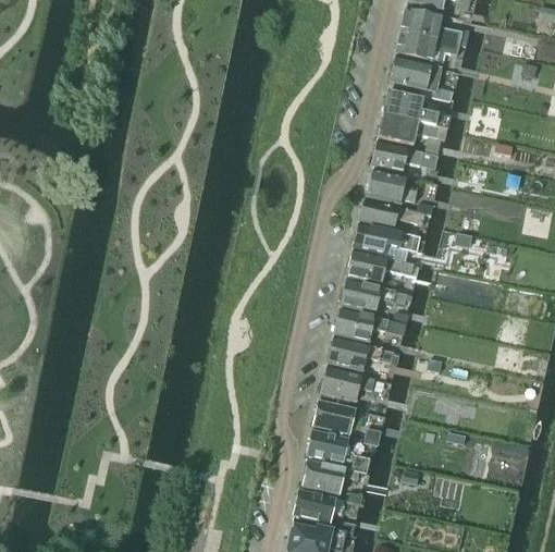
[(542,7),(540,17),(554,21),(554,10),(542,7)]
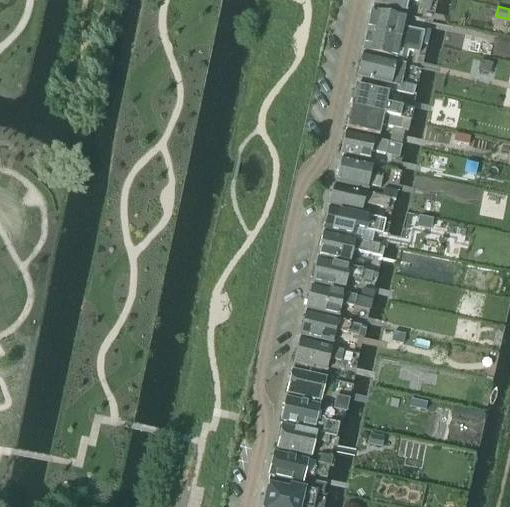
[(372,9),(368,28),(422,40),(424,31),(421,30),(403,26),(405,16),(372,9)]
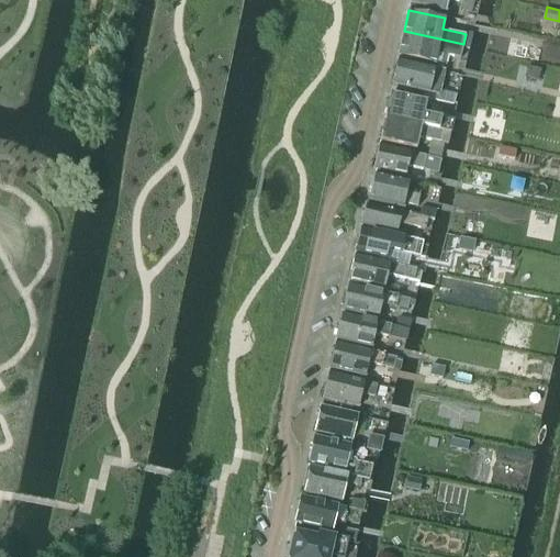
[(468,28),(465,44),(470,45),(473,29),(468,28)]
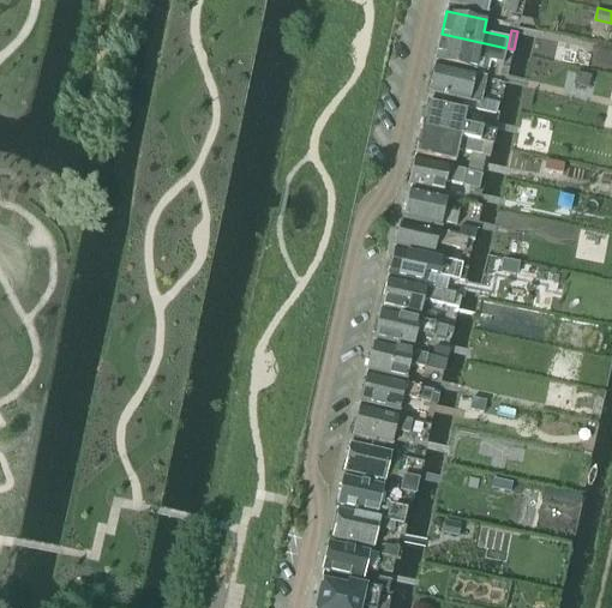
[(442,34),(437,58),(487,68),(490,56),(499,58),(504,59),(507,48),(442,34)]
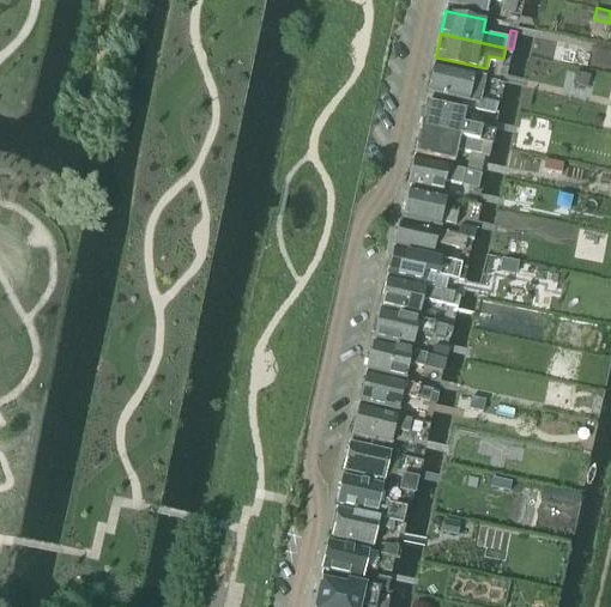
[(434,62),(429,90),(464,97),(461,103),(495,111),(498,99),(482,96),(487,73),(434,62)]
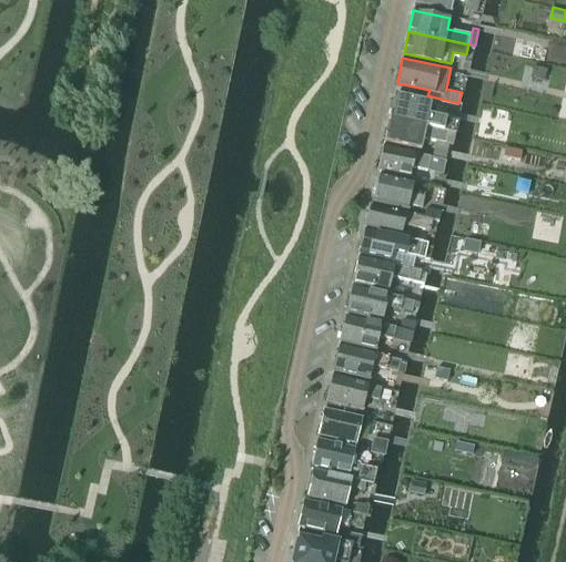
[(534,64),(532,75),(545,79),(547,68),(534,64)]
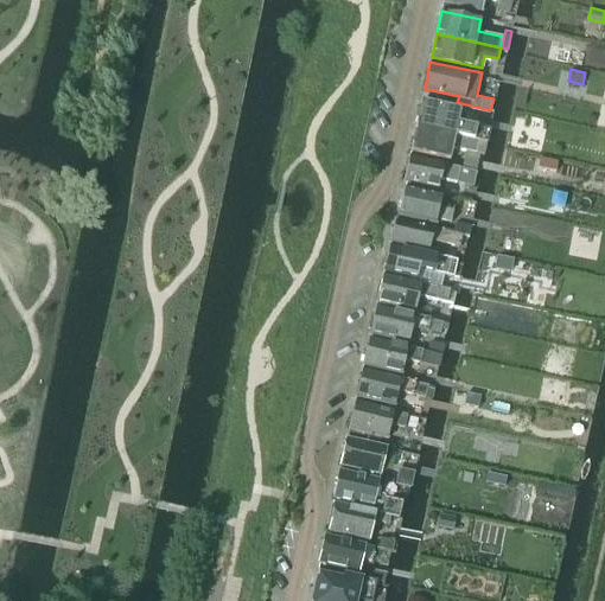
[(421,98),(416,123),(488,140),(490,128),(458,121),(462,107),(421,98)]
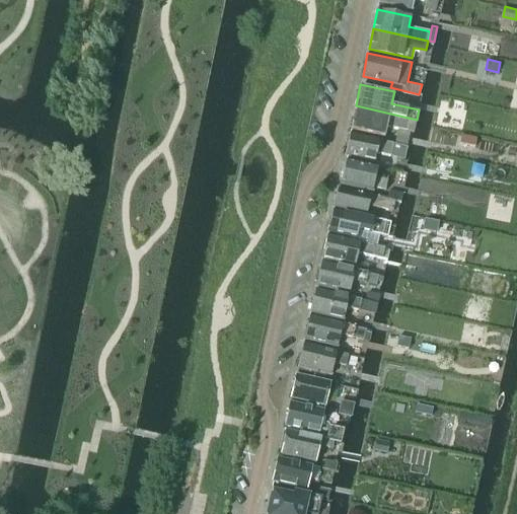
[(356,105),(352,128),(384,135),(387,124),(414,130),(415,130),(417,120),(356,105)]
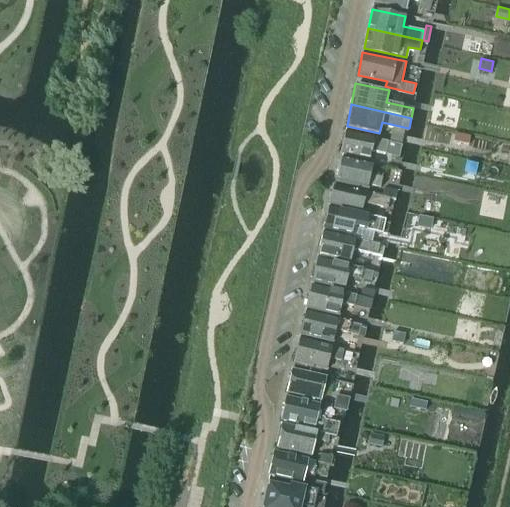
[(345,135),(341,151),(343,152),(370,157),(372,149),(385,152),(397,154),(399,155),(400,155),(402,143),(346,131),(345,131),(345,135)]
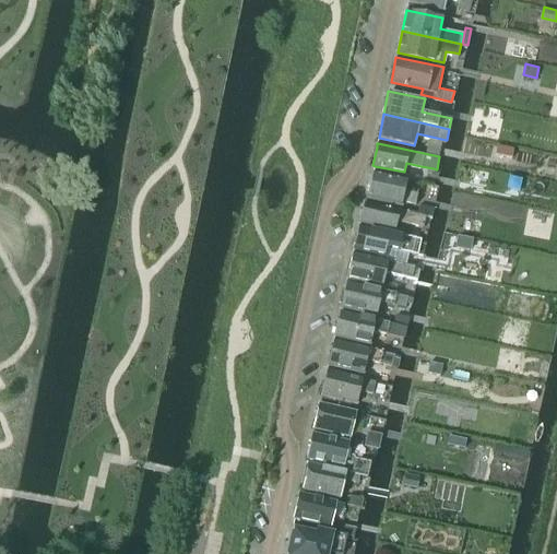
[(496,143),(495,151),(511,154),(513,146),(496,143)]
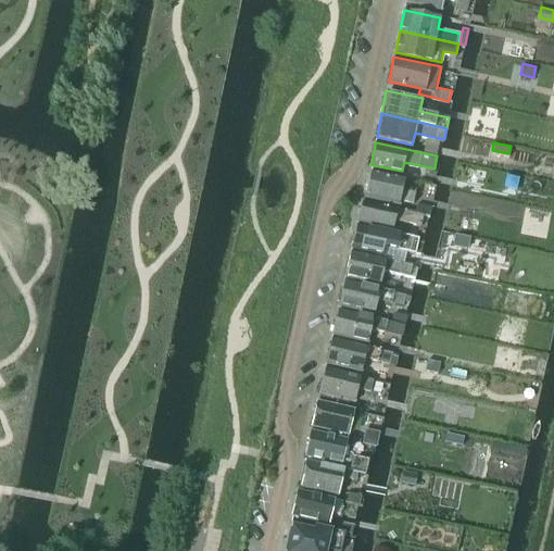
[(370,172),(367,173),(366,180),(367,185),(365,195),(399,202),(400,198),(413,200),(415,189),(403,187),(404,177),(370,170),(370,172)]
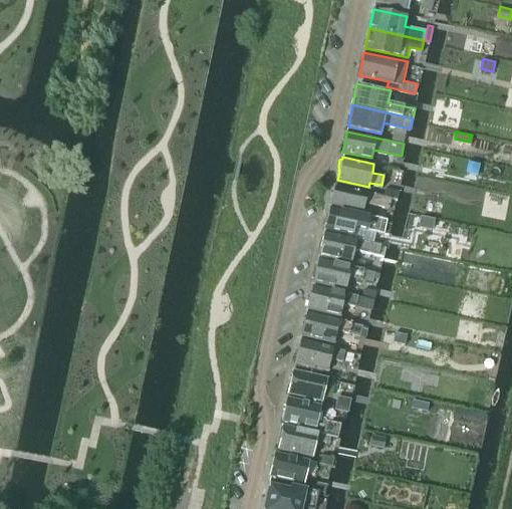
[(460,157),(458,167),(470,169),(472,159),(460,157)]
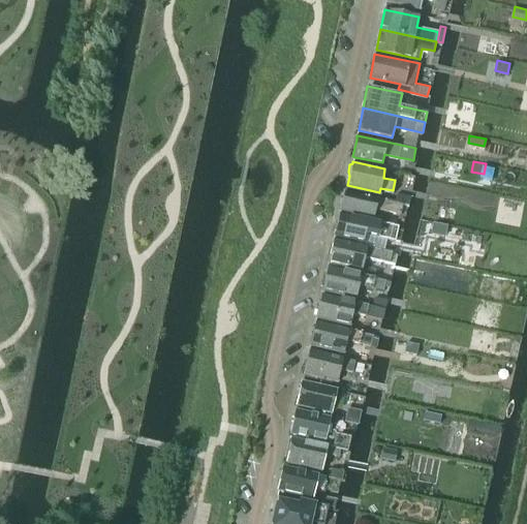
[(345,190),(341,209),(374,216),(376,208),(399,213),(400,213),(402,203),(395,201),(391,199),(347,190),(345,190)]
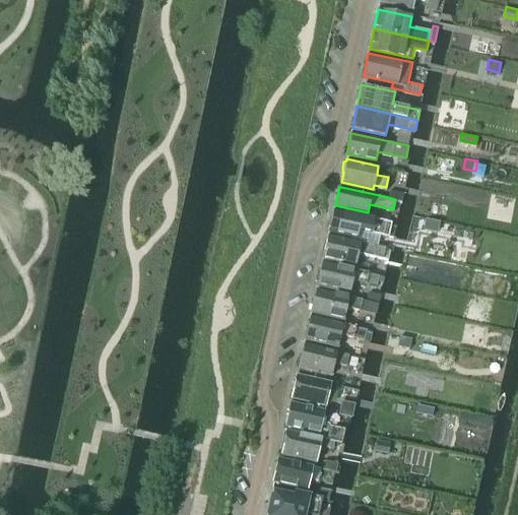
[(390,187),(388,197),(395,199),(400,200),(403,190),(390,187)]
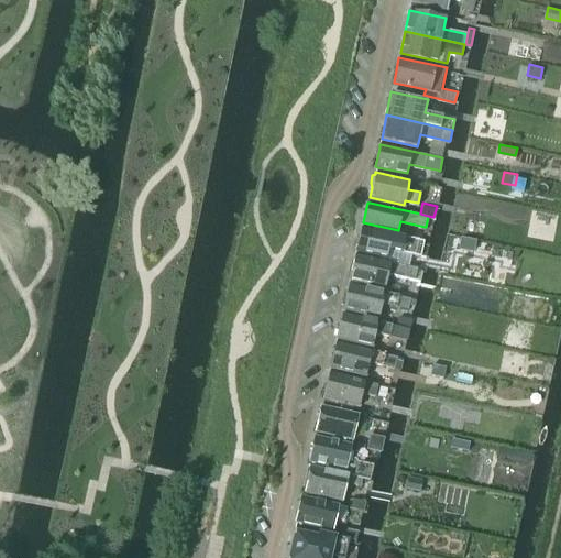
[(361,231),(356,249),(388,256),(391,248),(404,251),(418,254),(421,254),(425,239),(362,226),(362,227),(361,231)]
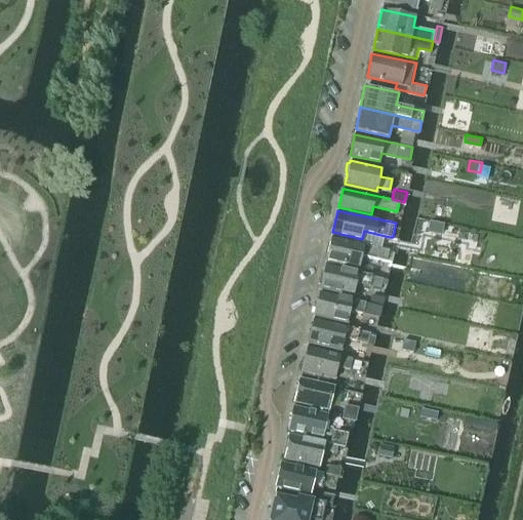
[(431,218),(429,229),(440,232),(443,222),(431,218)]
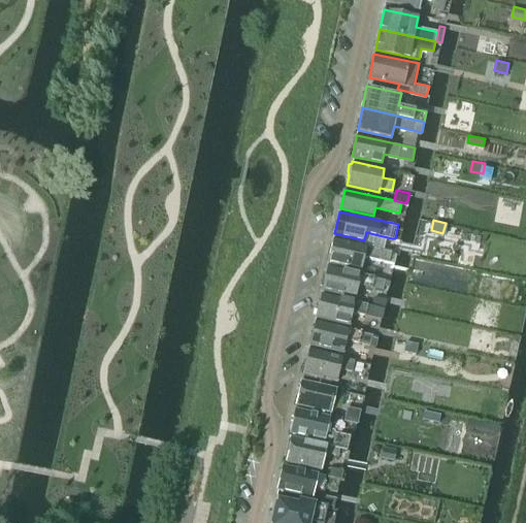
[(333,237),(328,261),(362,269),(364,255),(377,258),(394,261),(396,252),(333,237)]
